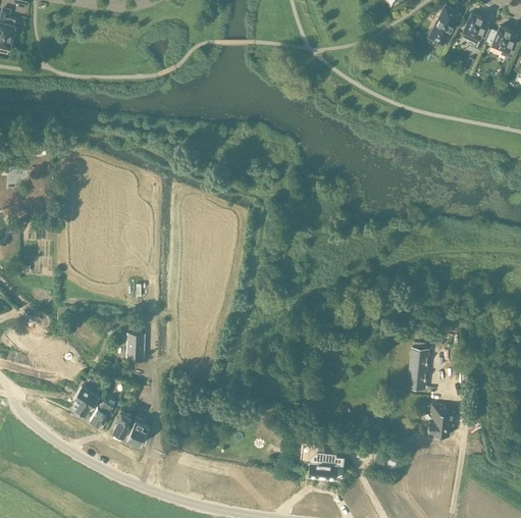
[(451,28),(461,8),(455,5),(452,11),(445,8),(441,13),(428,38),(441,45),(448,33),(449,34),(452,28),(451,28)]
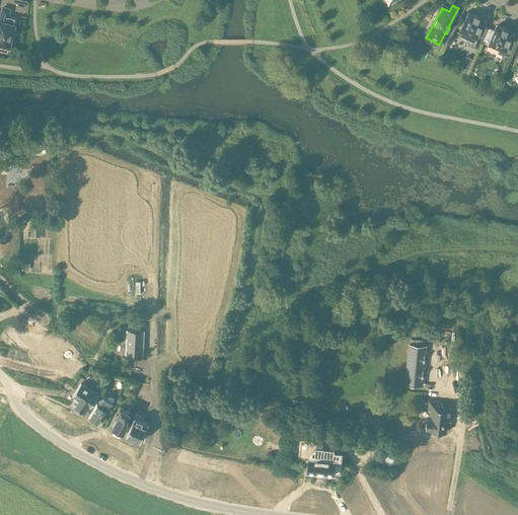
[(9,13),(2,11),(0,18),(0,54),(7,56),(10,42),(12,43),(13,37),(11,35),(13,28),(14,21),(7,20),(9,13)]
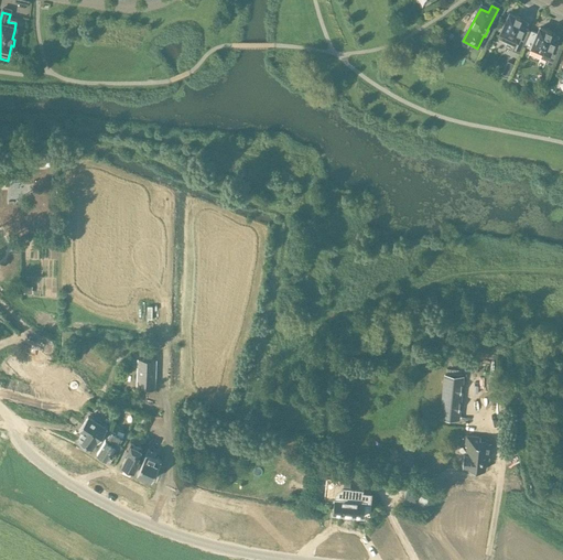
[(517,61),(529,34),(522,31),(526,25),(519,22),(520,21),(515,19),(515,20),(508,17),(495,46),(511,54),(509,57),(517,61)]
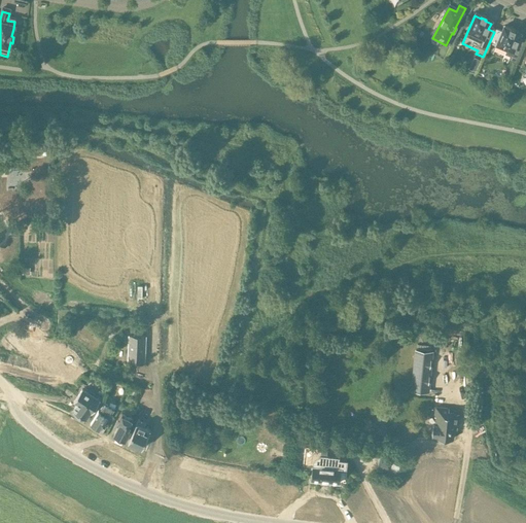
[(451,48),(460,31),(456,28),(453,34),(452,33),(446,45),(451,48)]
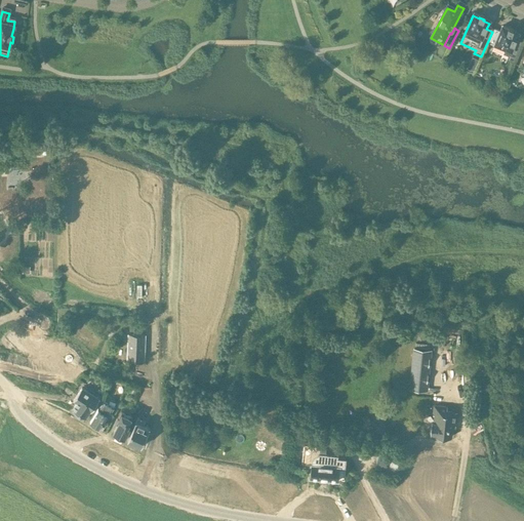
[(512,66),(521,44),(515,42),(517,36),(512,34),(512,33),(508,31),(507,32),(501,29),(499,35),(493,32),(489,40),(496,42),(493,49),(504,53),(501,57),(507,59),(506,63),(512,66)]
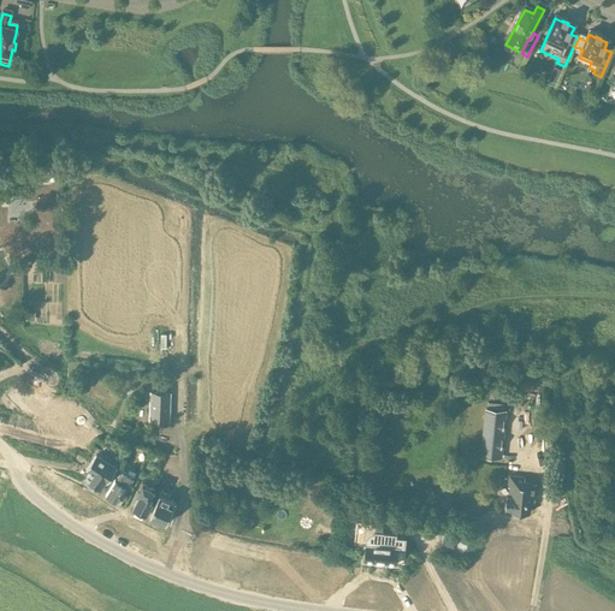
[(512,399),(512,391),(488,390),(488,398),(512,399)]
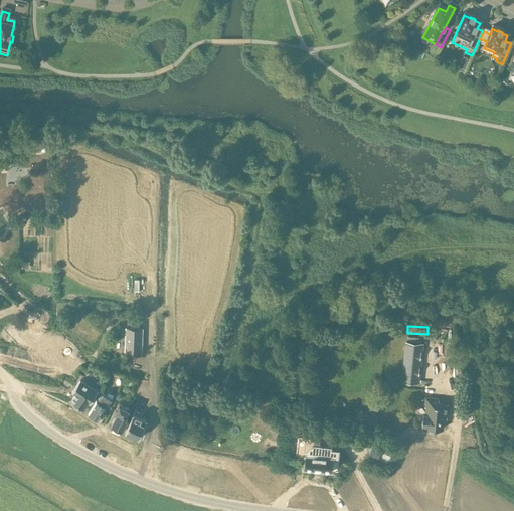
[(16,347),(25,353),(40,334),(30,327),(16,347)]
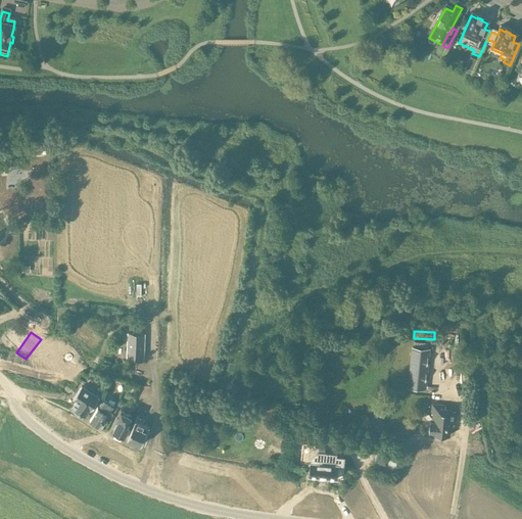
[(457,348),(458,336),(443,335),(442,347),(457,348)]
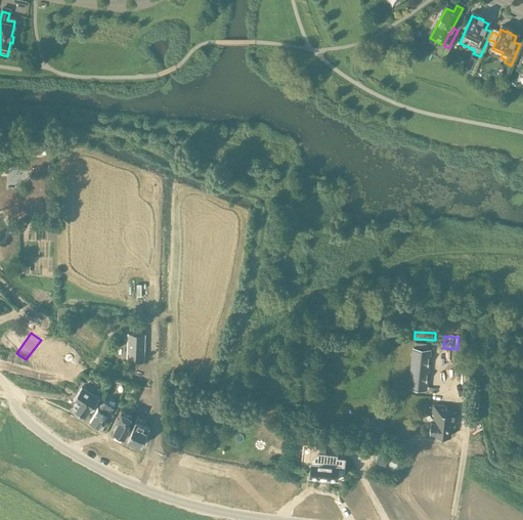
[(142,362),(143,338),(127,337),(126,361),(142,362)]
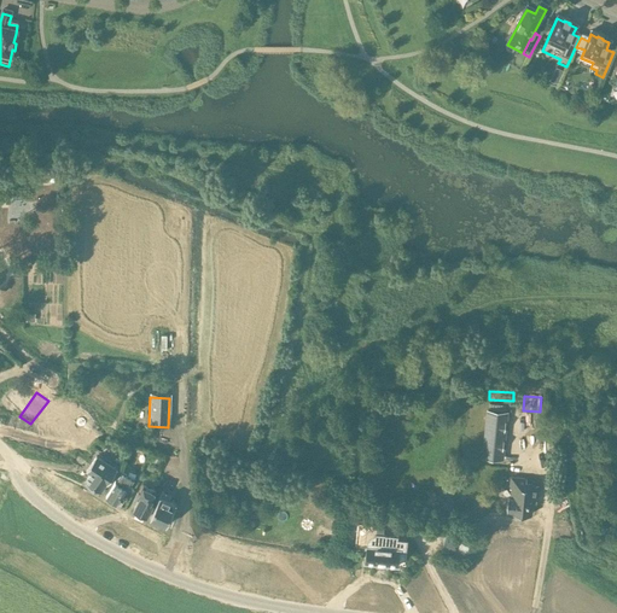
[(505,426),(506,416),(487,415),(482,461),(501,463),(502,454),(500,453),(504,427),(504,426),(505,426)]
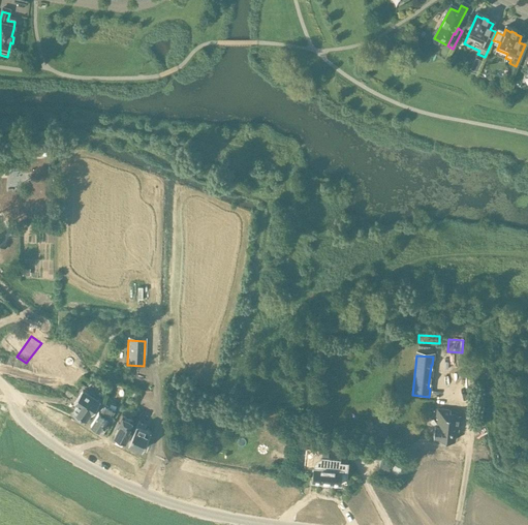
[(91,420),(99,406),(82,395),(72,407),(76,410),(71,418),(85,426),(90,419),(91,420)]
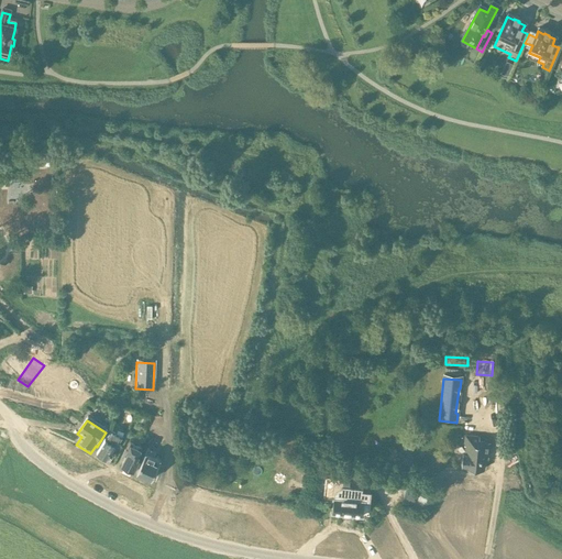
[(117,448),(121,441),(111,436),(106,445),(105,444),(96,457),(106,463),(110,456),(116,459),(121,451),(117,448)]
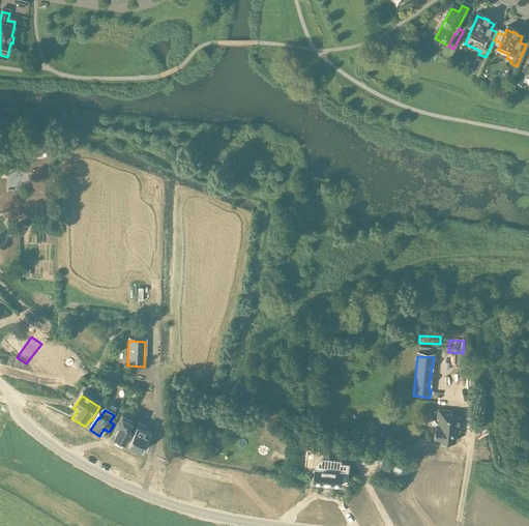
[(440,441),(440,444),(454,445),(454,436),(459,436),(460,421),(448,420),(448,415),(438,414),(437,421),(434,420),(433,422),(430,422),(430,430),(435,430),(434,441),(440,441)]
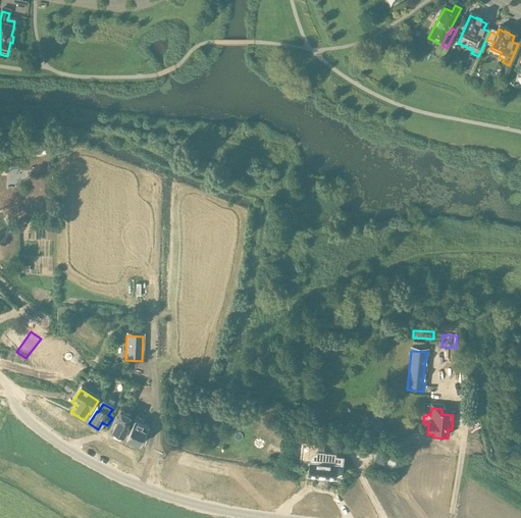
[(118,421),(111,434),(123,441),(127,430),(125,428),(127,424),(126,424),(129,418),(120,414),(116,421),(118,421)]
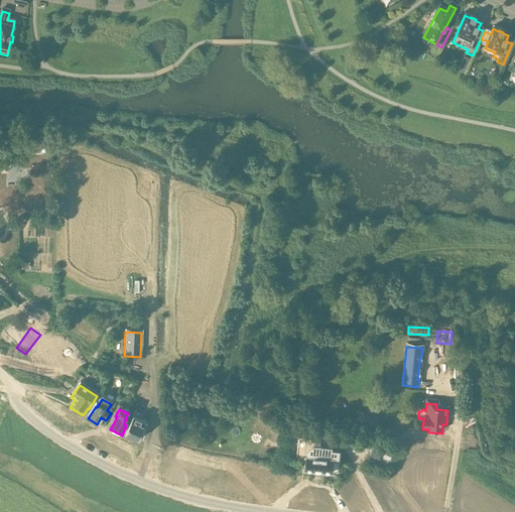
[(142,417),(135,414),(124,436),(138,442),(146,425),(140,422),(142,417)]
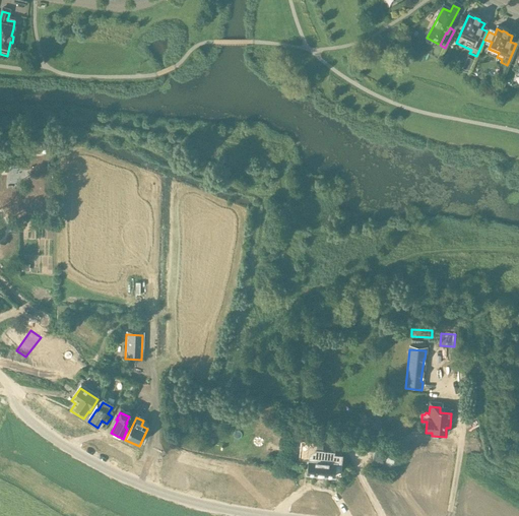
[(407,439),(396,434),(392,442),(403,447),(407,439)]
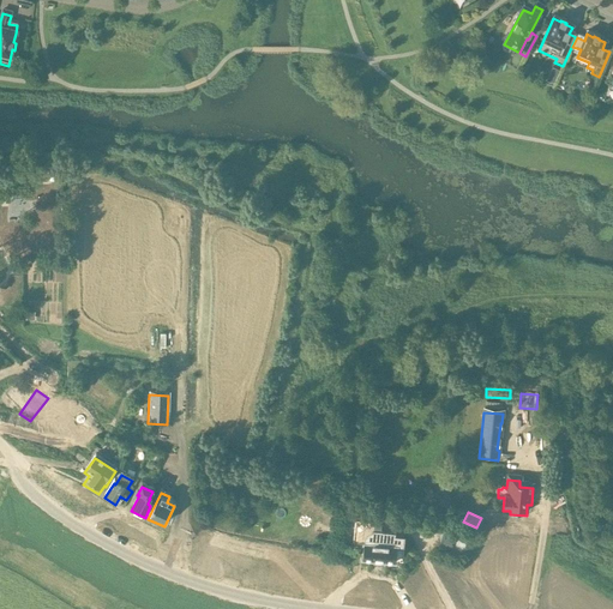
[(401,541),(392,540),(395,525),(379,523),(379,528),(353,524),(350,552),(361,553),(360,564),(394,567),(395,550),(400,552),(401,541)]
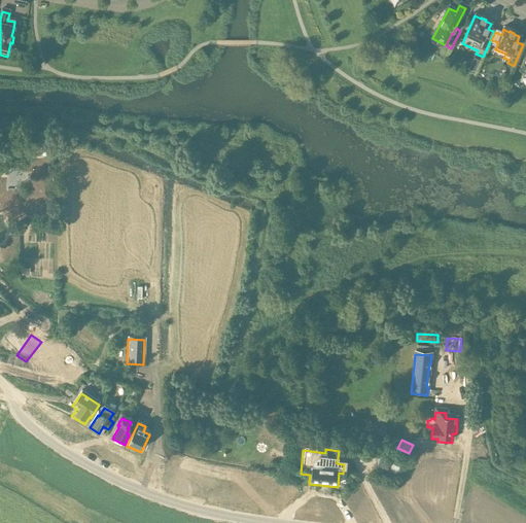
[(387,476),(391,463),(379,460),(375,472),(387,476)]
